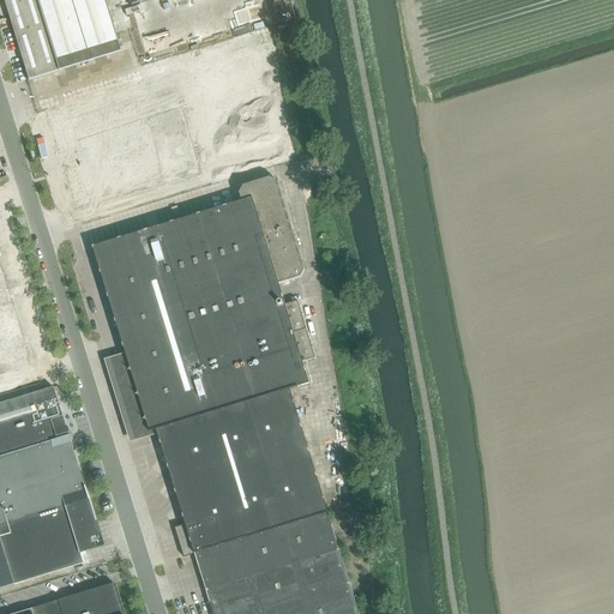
[(2,0),(28,79),(120,52),(103,0),(2,0)]
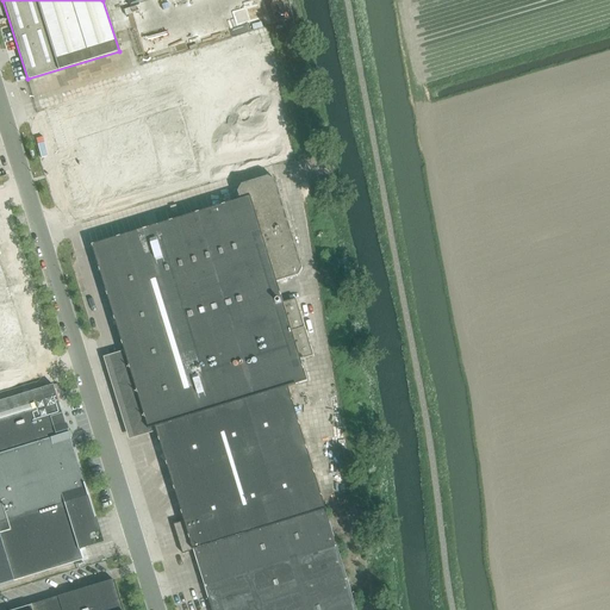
[(250,51),(39,117),(53,160),(263,95),(250,51)]
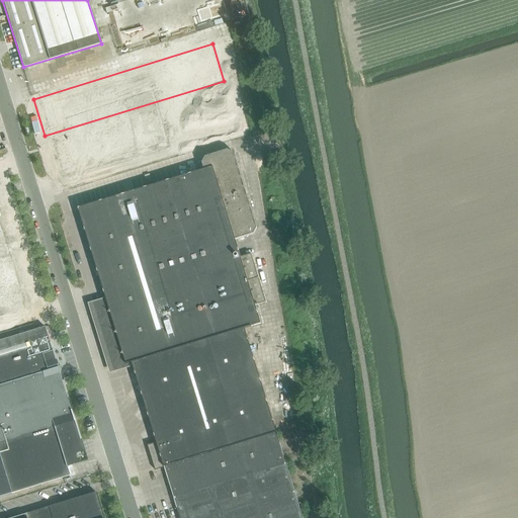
[(234,111),(55,167),(61,186),(240,131),(234,111)]
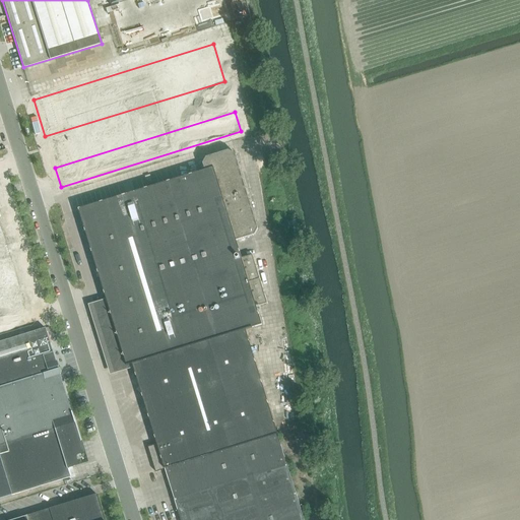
[(205,171),(79,209),(127,367),(133,365),(139,385),(138,385),(135,389),(141,394),(142,394),(145,405),(145,406),(141,409),(147,415),(148,415),(152,427),(151,427),(148,431),(154,436),(157,445),(148,447),(156,472),(166,469),(180,519),(304,519),(246,330),(252,328),(252,327),(262,324),(257,307),(267,303),(252,255),(242,258),(236,241),(255,235),(258,229),(236,153),(230,150),(206,157),(203,164),(205,171)]
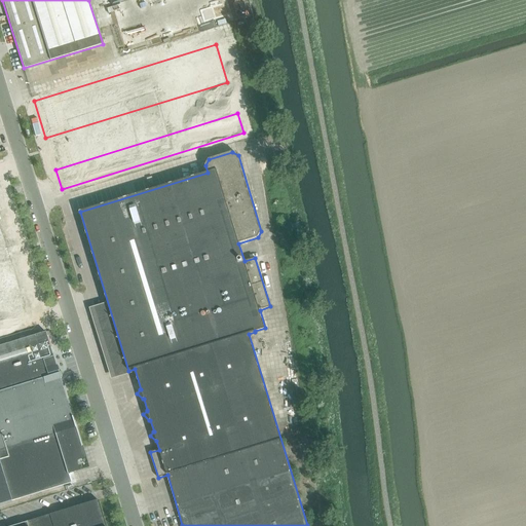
[(0,320),(30,310),(0,214),(0,320)]
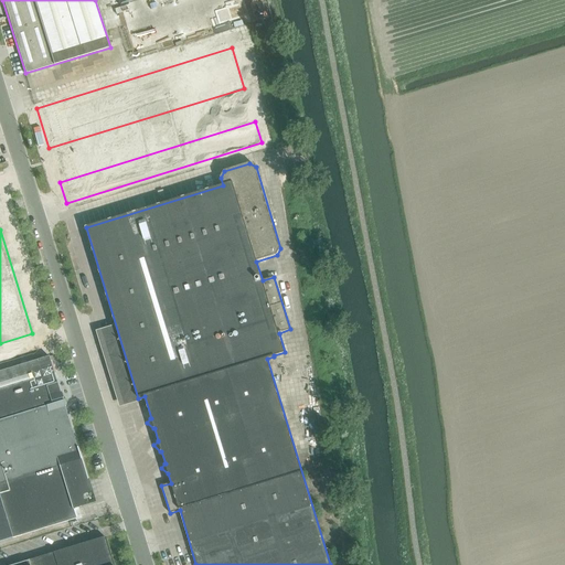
[(0,541),(75,519),(73,509),(84,505),(81,494),(91,491),(87,480),(86,480),(81,460),(63,402),(49,356),(0,371),(0,541)]
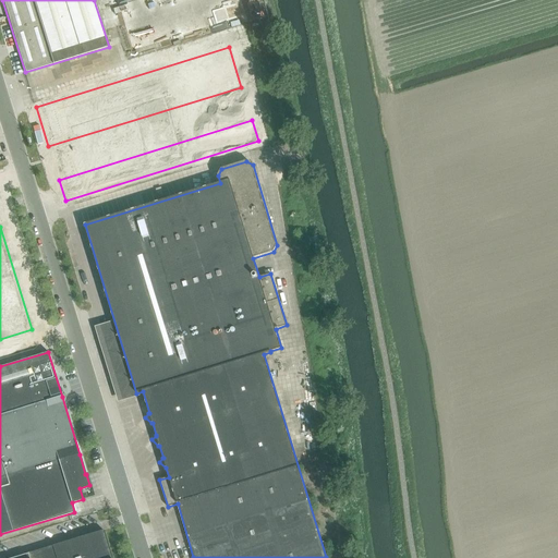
[(27,554),(11,557),(111,557),(104,531),(27,554)]
